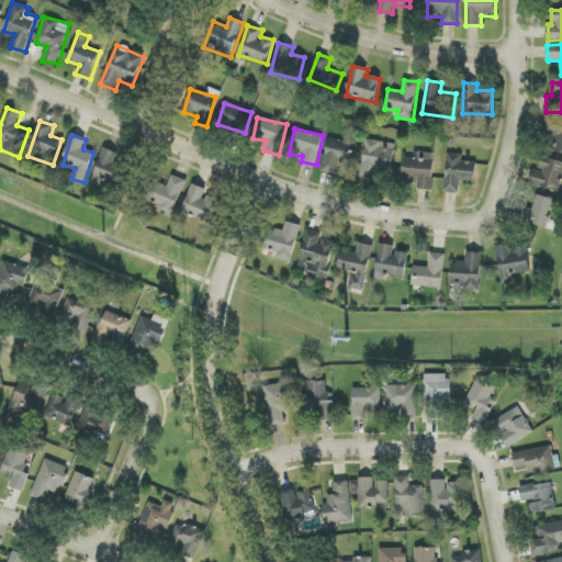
[(336,175),(339,160),(352,164),(358,145),(329,137),(321,171),(336,175)]
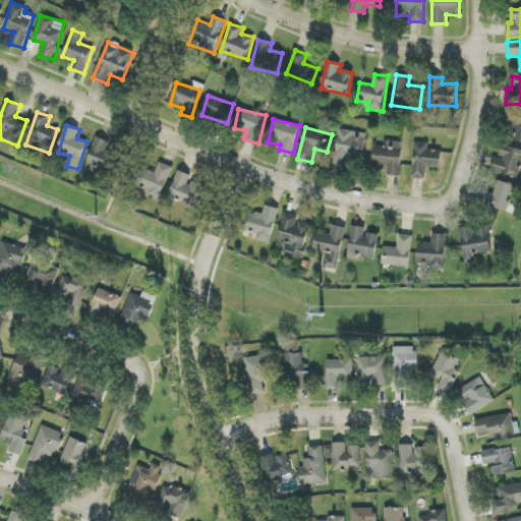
[(333,164),(348,167),(350,156),(362,158),(366,134),(340,128),(333,164)]
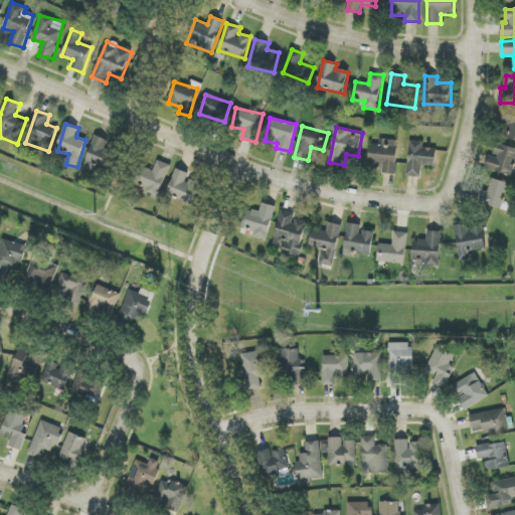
[(83,168),(98,172),(100,167),(113,172),(120,150),(108,146),(109,140),(95,136),(83,168)]
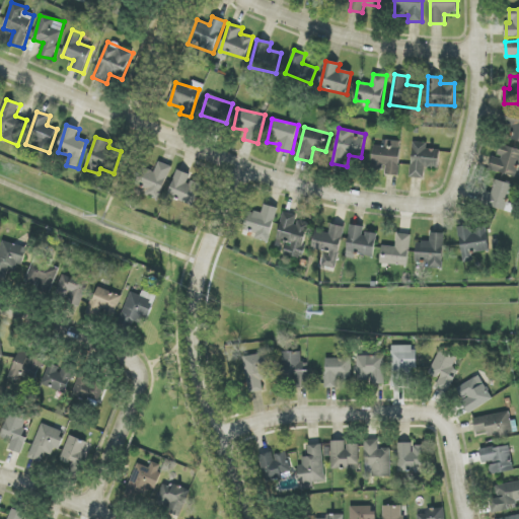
[(387,175),(399,175),(400,141),(386,141),(386,146),(373,146),(372,165),(387,165),(387,175)]
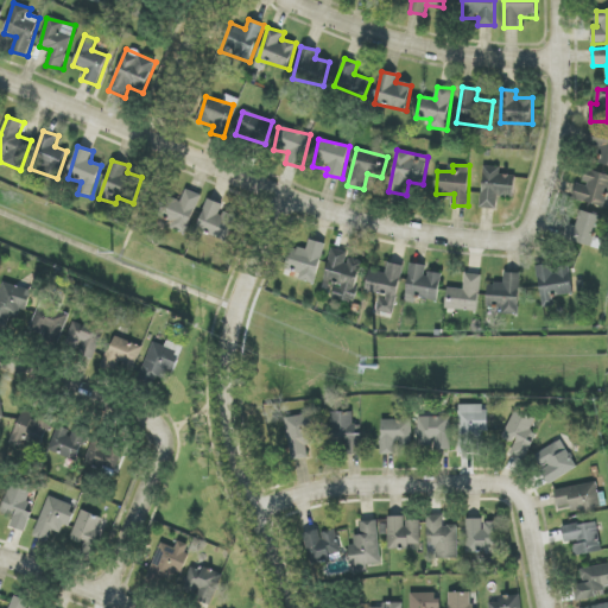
[(498,196),(514,197),(515,176),(501,175),(501,168),(482,168),(481,209),(498,209),(498,196)]
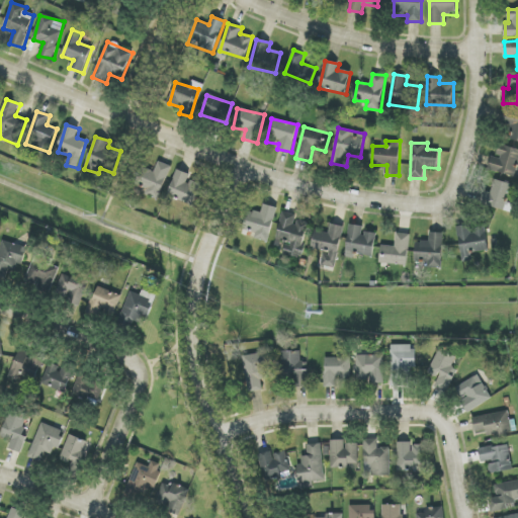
[(498,157),(491,156),(488,171),(517,176),(517,166),(517,148),(500,146),(498,157)]
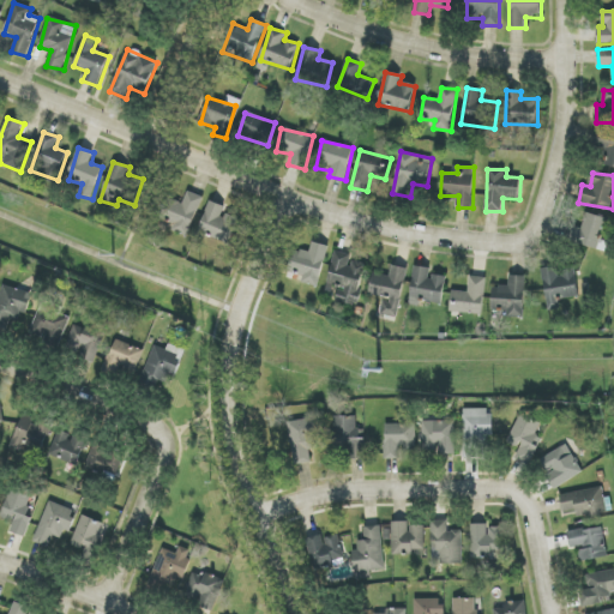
[(203,197),(188,191),(184,204),(168,198),(160,220),(175,224),(173,230),(188,236),(203,197)]
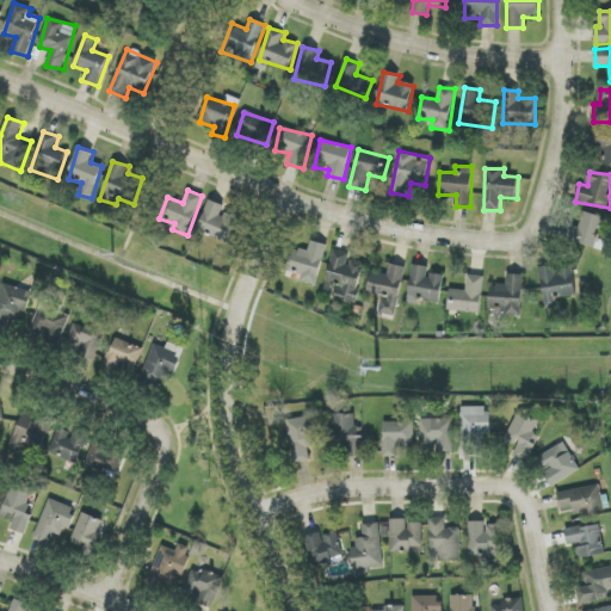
[(238,217),(223,213),(226,205),(209,201),(198,233),(229,244),(238,217)]
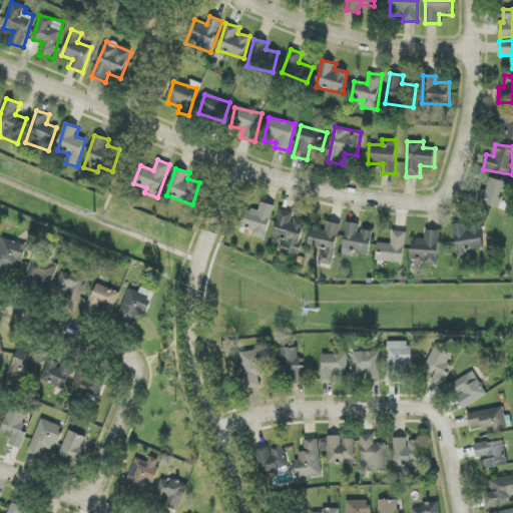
[(506,181),(489,178),(487,190),(477,189),(475,202),(501,207),(506,181)]
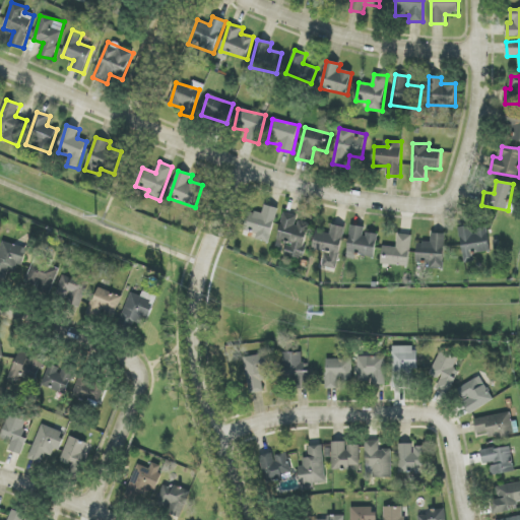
[(269,243),(278,209),(265,205),(262,213),(249,210),(244,231),(257,235),(256,240),(269,243)]
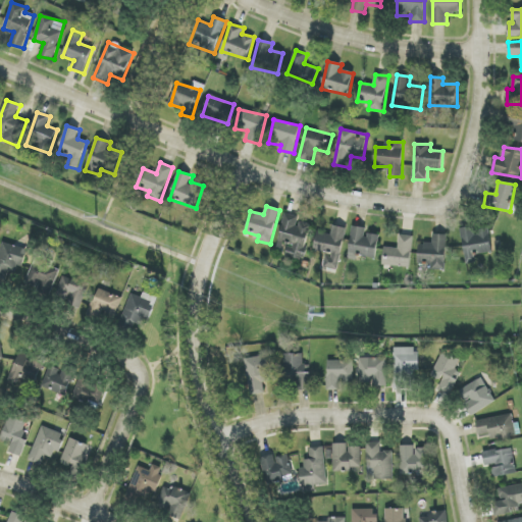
[(299,217),(285,213),(278,242),(290,245),(286,255),(303,260),(312,225),(298,221),(299,217)]
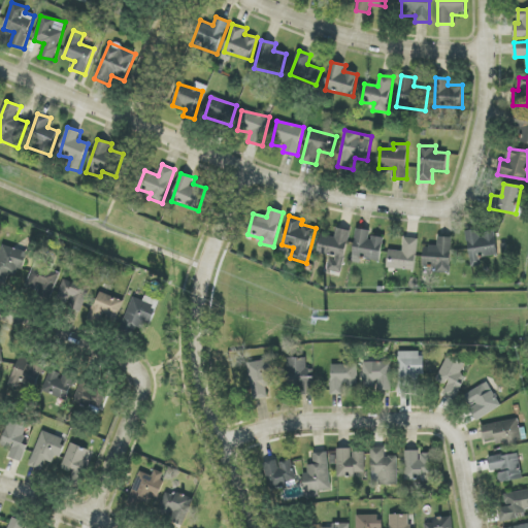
[(318,255),(330,257),(328,271),(342,273),(350,231),(337,229),(335,237),(321,235),(318,255)]
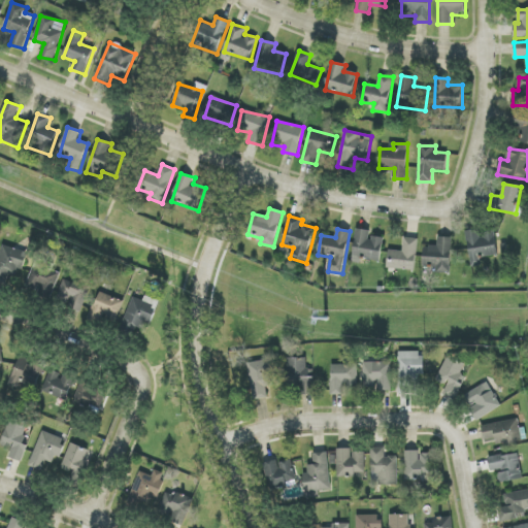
[(384,238),(370,236),(371,231),(357,229),(353,258),(380,262),(384,238)]
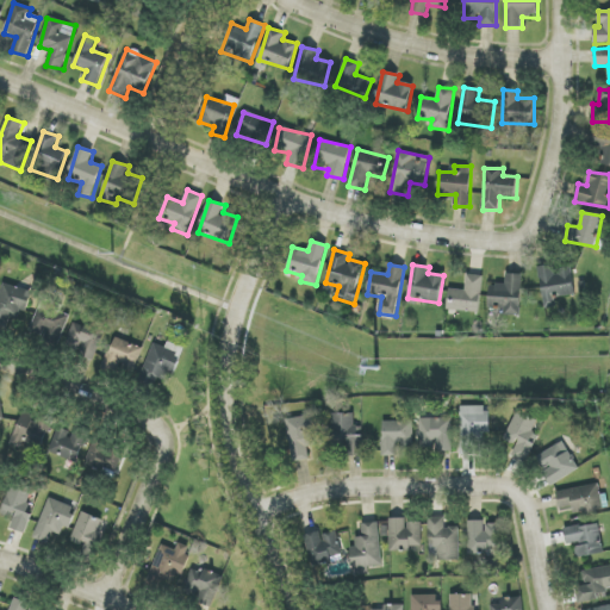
[(574,296),(572,268),(555,269),(555,266),(540,267),(543,309),(556,307),(555,298),(574,296)]
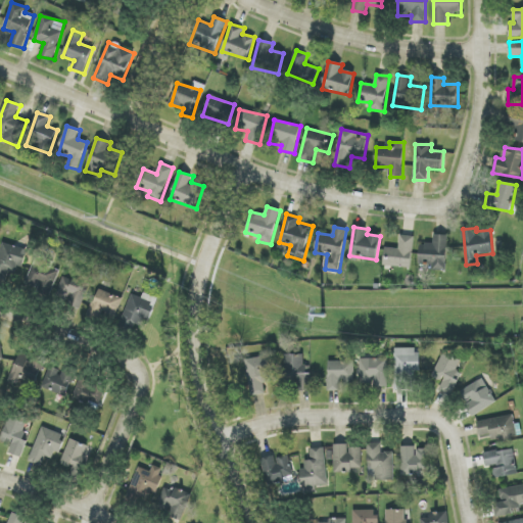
[(383,266),(411,269),(414,237),(400,235),(398,249),(385,248),(383,266)]
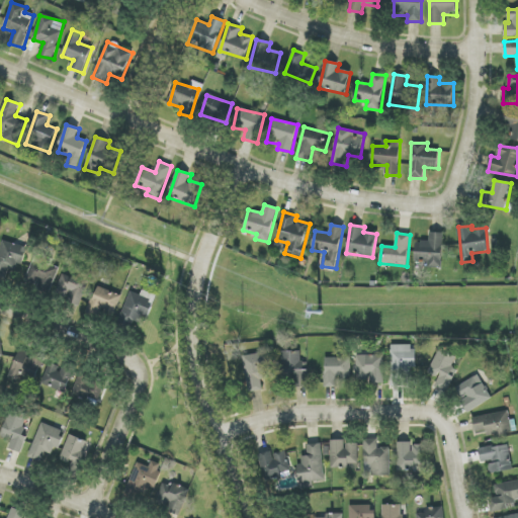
[(416,242),(415,261),(428,262),(428,268),(443,268),(443,233),(430,233),(430,242),(416,242)]
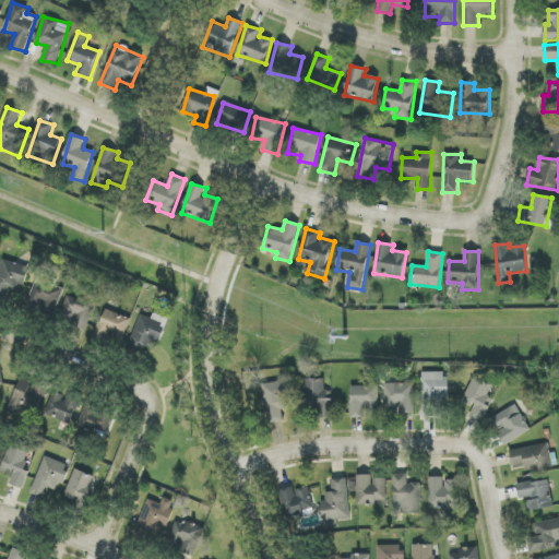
[(0,269),(0,296),(15,300),(19,285),(24,287),(30,266),(2,260),(0,269)]
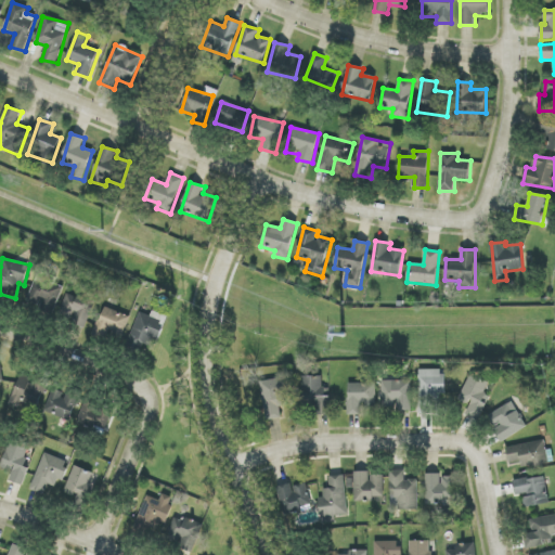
[(63,286),(48,281),(47,285),(35,281),(26,304),(53,313),(63,286)]
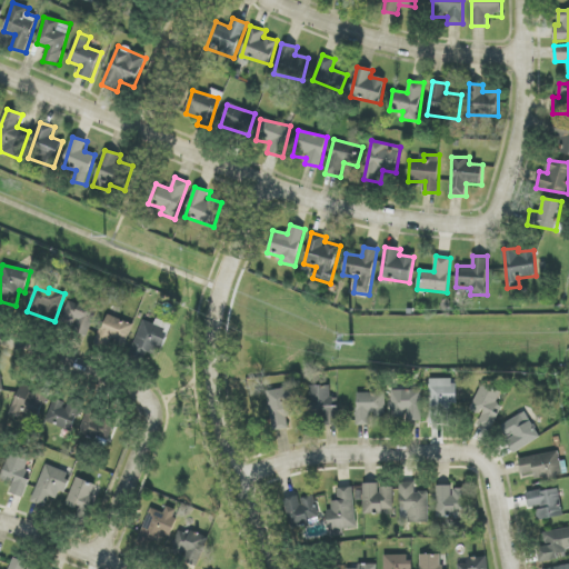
[(89,336),(98,307),(80,302),(79,305),(68,301),(60,326),(89,336)]
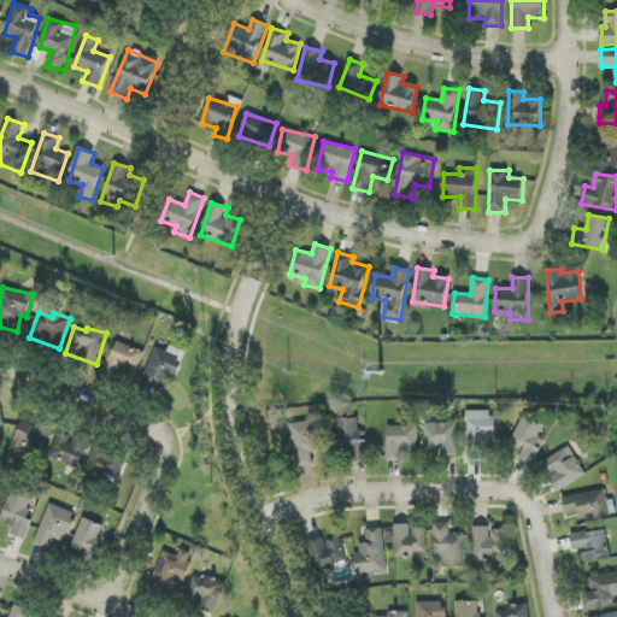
[(145,352),(116,341),(106,369),(135,378),(145,352)]
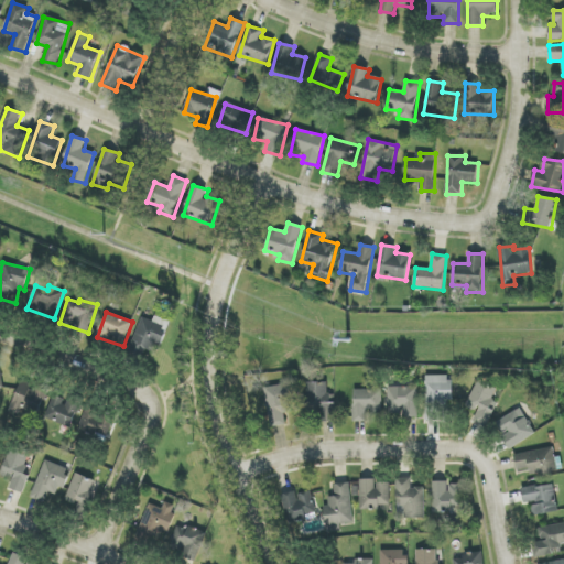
[(153,322),(143,317),(132,346),(156,356),(171,322),(155,316),(153,322)]
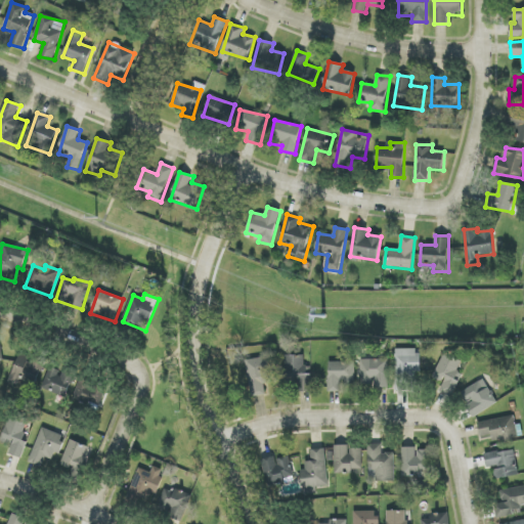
[(420,349),(396,349),(395,391),(413,391),(413,373),(420,373),(420,349)]
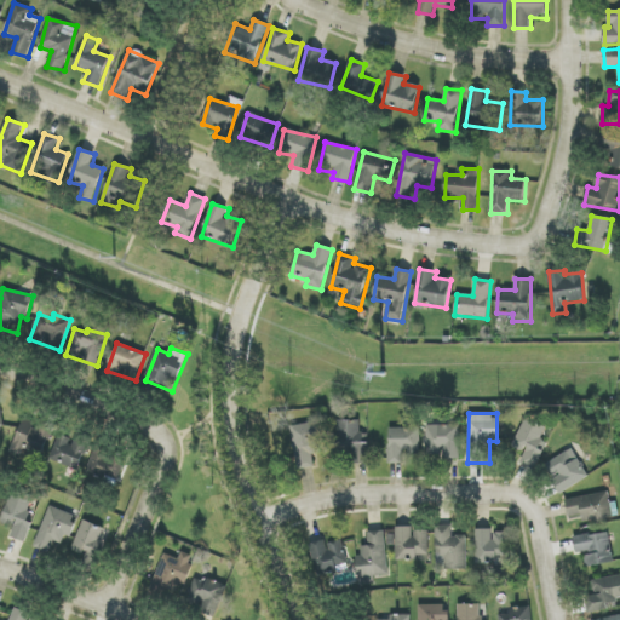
[(521,464),(537,470),(546,442),(541,440),(546,426),(524,419),(514,448),(524,452),(521,464)]
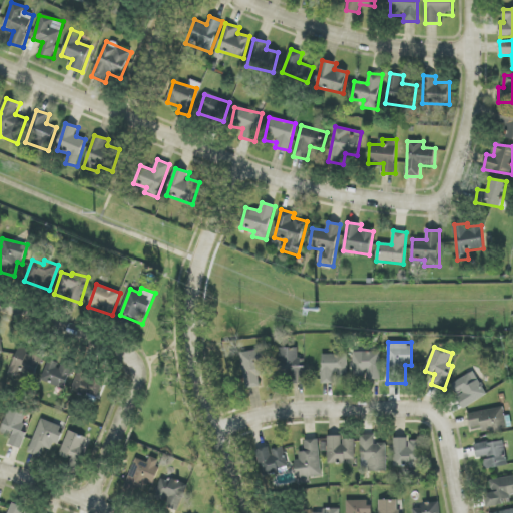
[(42,354),(30,351),(29,351),(18,348),(10,373),(34,381),(42,354)]
